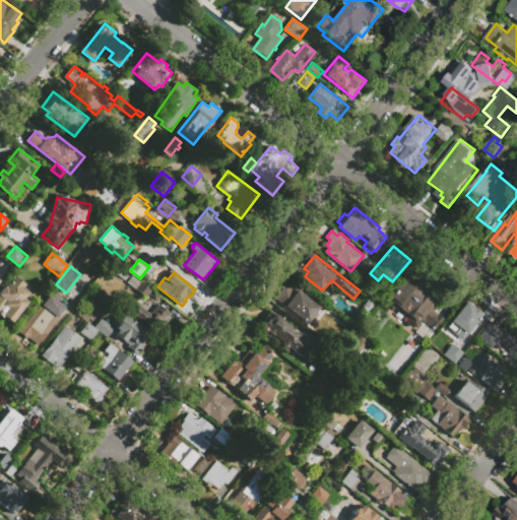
[(366,291),(356,283),(365,273),(374,281),(366,291)]
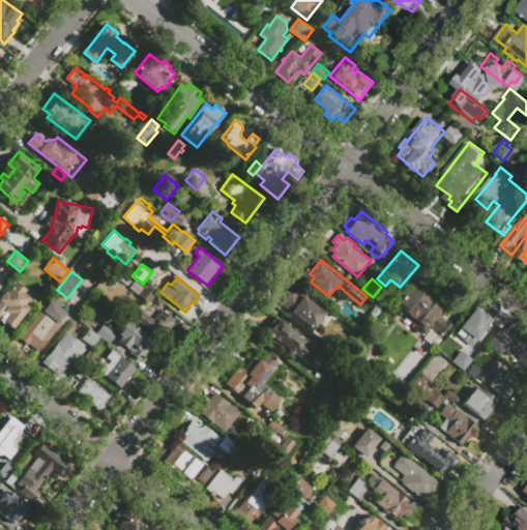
[(136,281),(156,295),(150,303),(129,288),(136,281)]
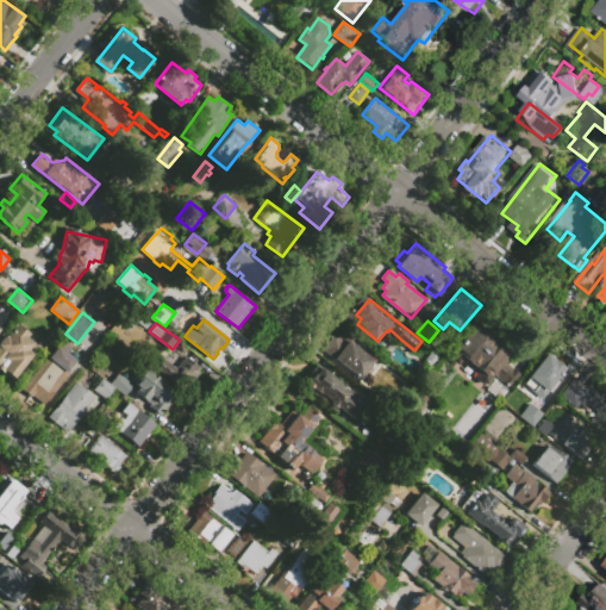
[(0,342),(6,335),(8,336),(18,324),(31,334),(27,337),(35,343),(29,352),(35,355),(14,381),(1,372),(8,363),(5,360),(0,366),(0,342)]
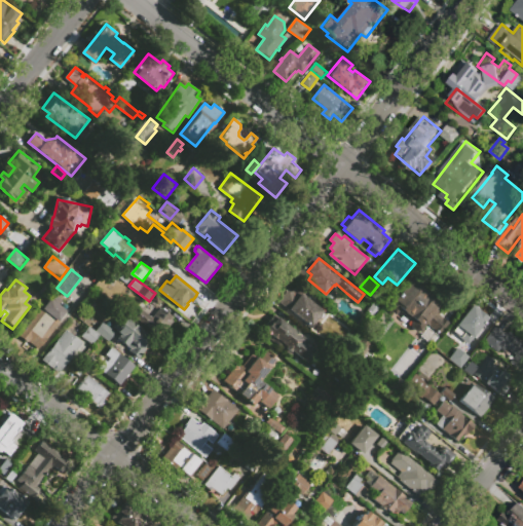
[(414,282),(446,308),(441,314),(448,321),(438,333),(427,324),(422,331),(418,331),(413,327),(413,323),(414,321),(401,309),(397,315),(388,308),(409,284),(411,286),(414,282)]
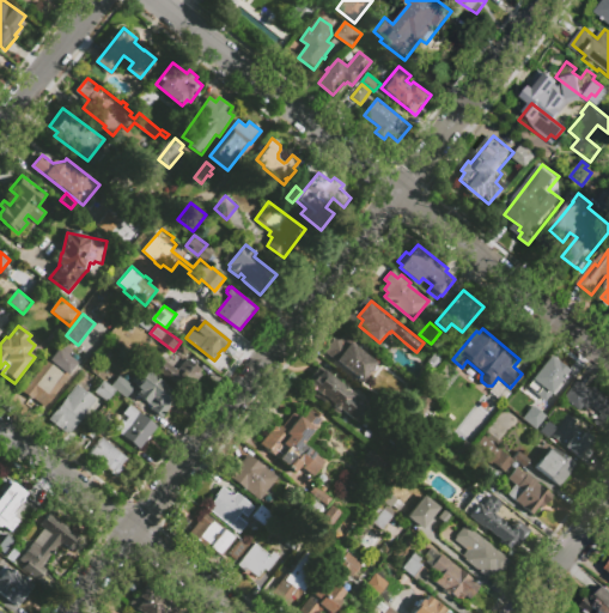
[(359,349),(377,363),(363,381),(324,352),(336,337),(340,340),(347,332),(363,344),(359,349)]
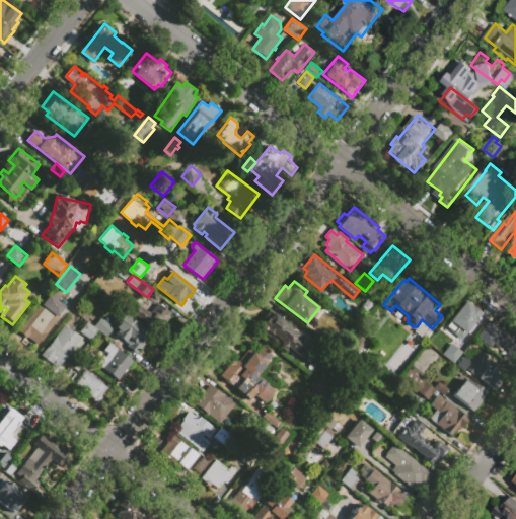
[(66,307),(58,316),(60,318),(39,345),(29,337),(28,339),(25,337),(24,339),(20,335),(21,334),(19,330),(43,302),(44,303),(51,294),(66,307)]
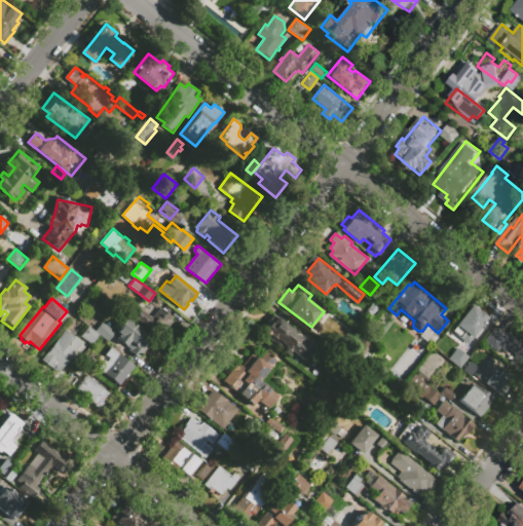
[(161,337),(138,317),(144,310),(153,317),(162,307),(175,317),(174,320),(175,321),(161,337)]
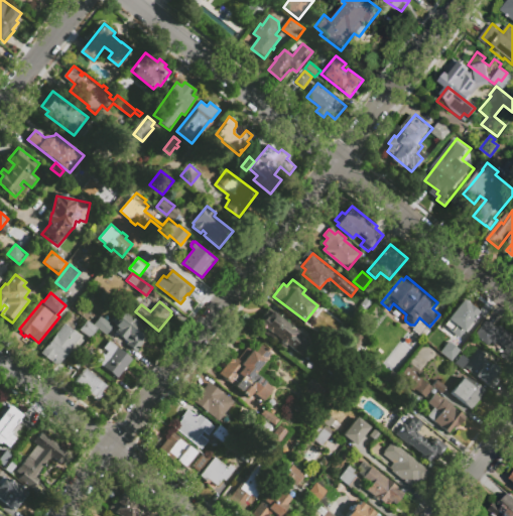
[(462,301),(464,302),(465,301),(470,304),(470,303),(480,311),(465,331),(449,317),(462,301)]
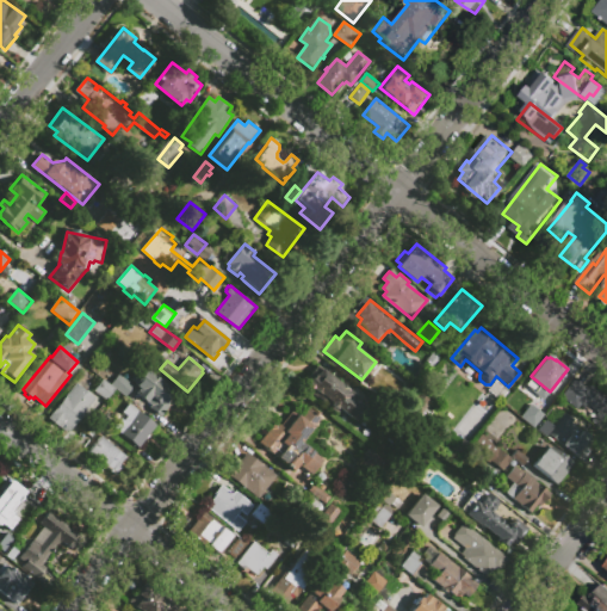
[(320,364),(355,394),(353,397),(366,407),(355,420),(338,406),(334,411),(303,386),(320,364)]
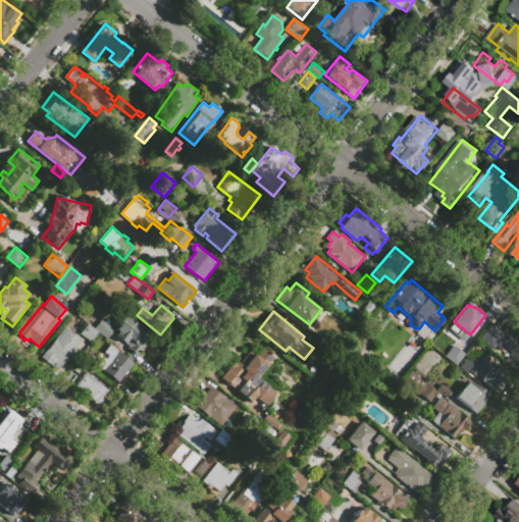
[(139,356),(128,348),(130,347),(116,336),(120,331),(117,328),(127,315),(154,336),(139,356)]
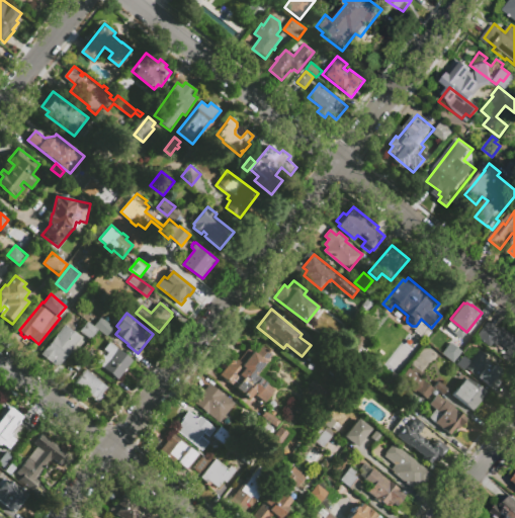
[(108,336),(98,328),(105,320),(114,327),(108,336)]
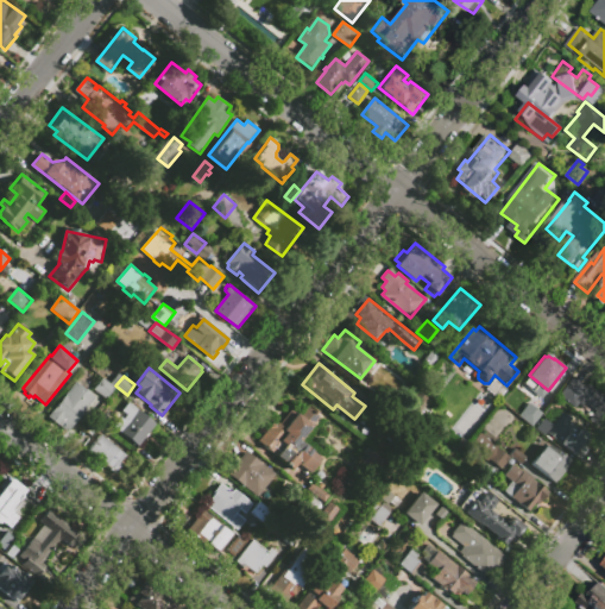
[(594,415),(600,409),(590,400),(584,407),(580,405),(577,408),(561,395),(577,376),(588,387),(591,383),(604,394),(604,421),(603,422),(594,415)]
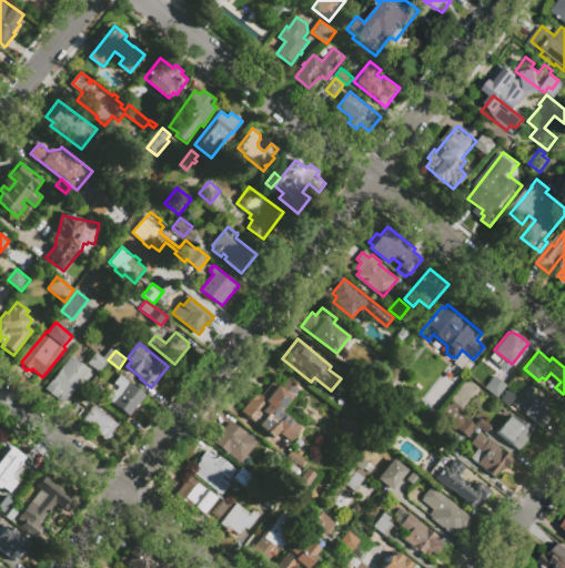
[(89,363),(97,353),(108,362),(100,372),(89,363)]
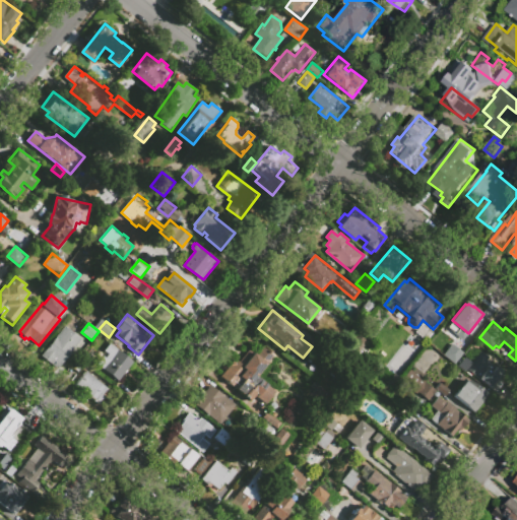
[(66,326),(82,339),(59,369),(43,355),(66,326)]
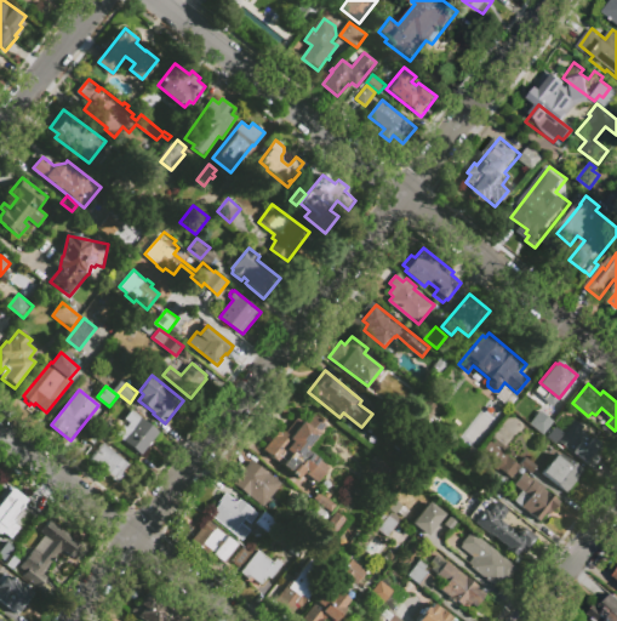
[(160,432),(142,455),(116,434),(124,425),(126,427),(130,422),(125,419),(132,409),(160,432)]
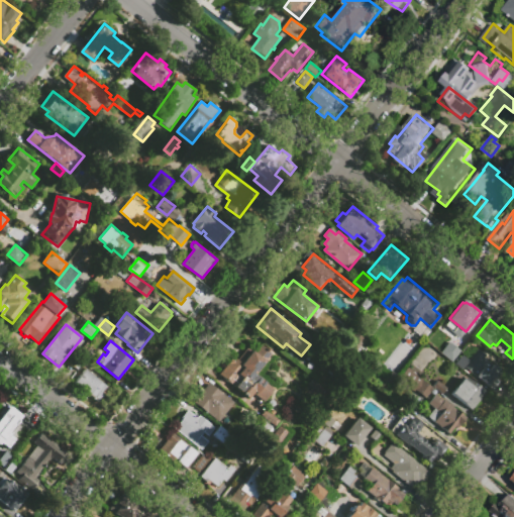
[(263,345),(273,353),(250,381),(245,377),(236,388),(220,375),(234,356),(238,359),(248,347),(257,353),(263,345)]
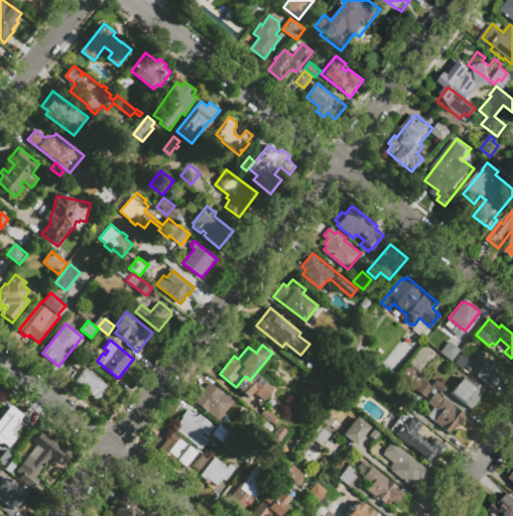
[(504,373),(492,388),(464,366),(479,348),(487,354),(484,357),(504,373)]
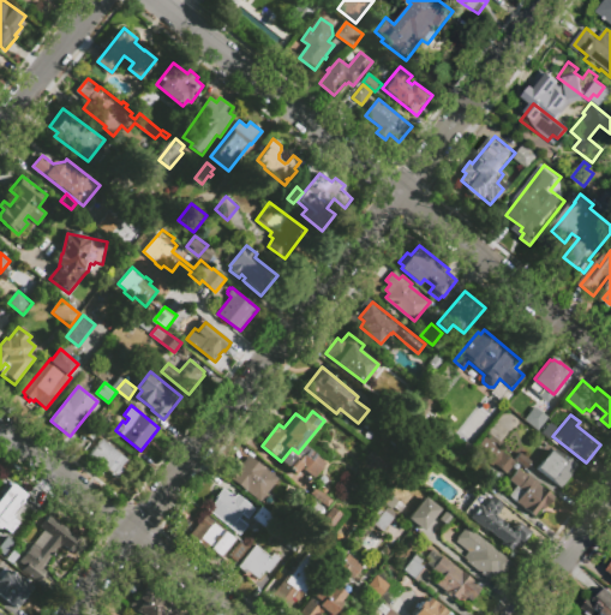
[(114,428),(108,435),(96,424),(102,418),(114,428)]
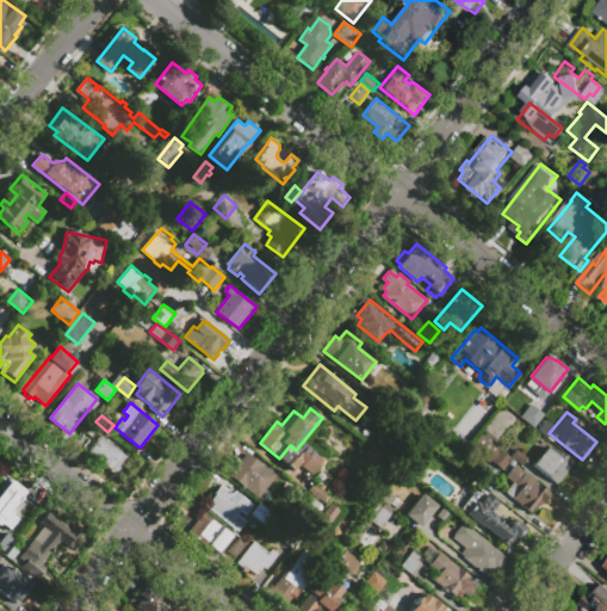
[(363,436),(352,427),(361,415),(372,425),(363,436)]
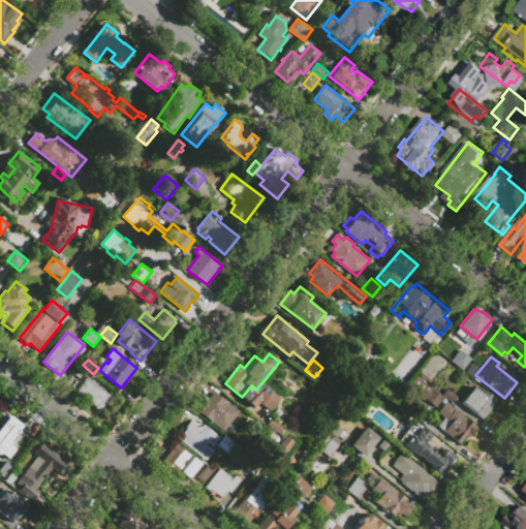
[(88,370),(81,378),(75,374),(83,366),(88,370)]
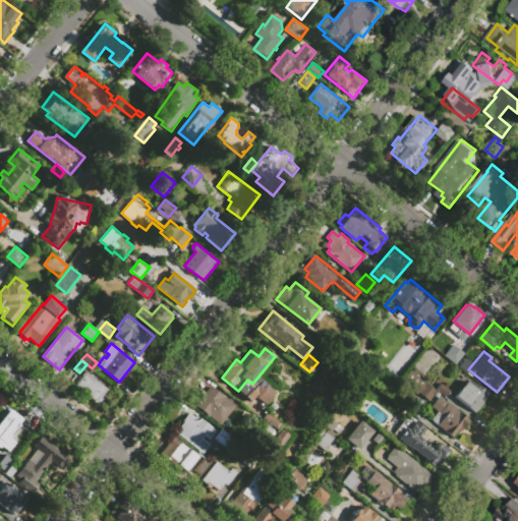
[(115,393),(110,400),(106,397),(101,404),(92,397),(91,399),(83,393),(84,392),(76,385),(88,371),(115,393)]
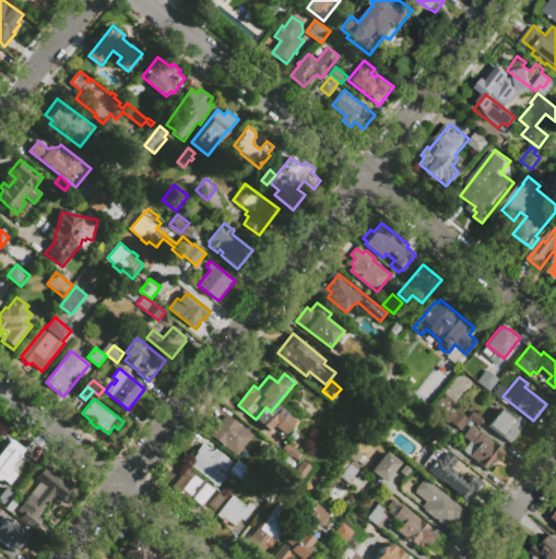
[(296,404),(299,407),(287,421),(290,423),(280,435),(270,427),(280,415),(279,414),(287,404),(293,408),(296,404)]
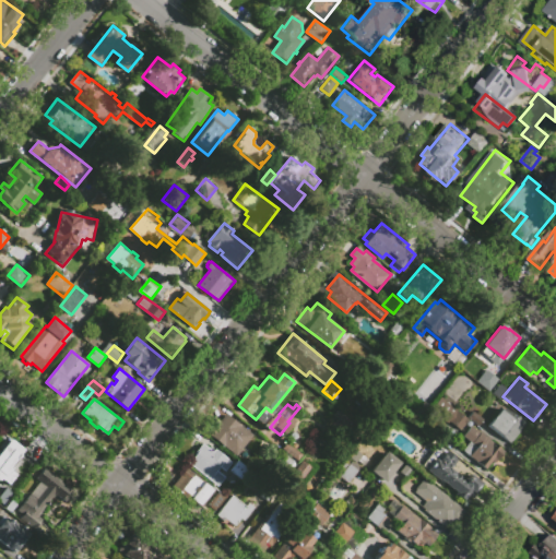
[(528,424),(512,443),(489,426),(503,408),(505,411),(508,407),(528,424)]
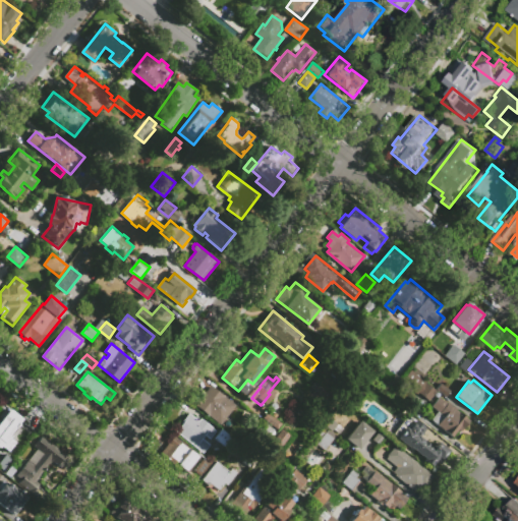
[(430,402),(416,392),(424,382),(438,392),(430,402)]
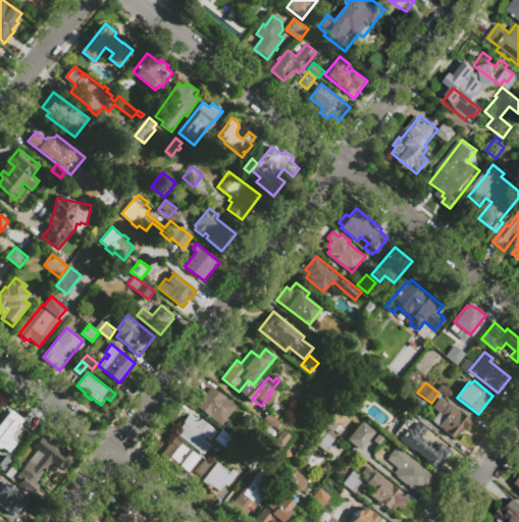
[(448,398),(438,390),(444,383),(453,392),(448,398)]
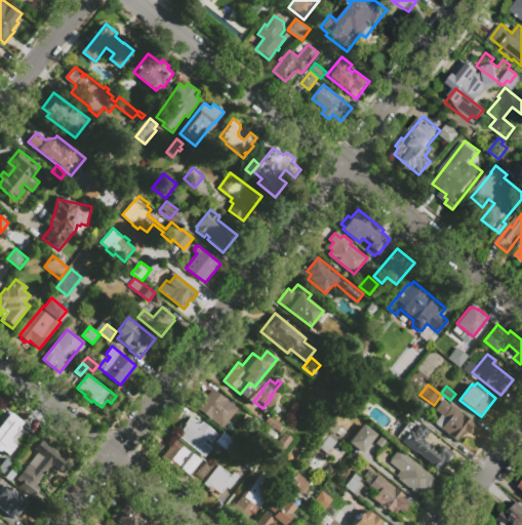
[(239,408),(224,428),(199,408),(205,401),(203,399),(206,396),(207,396),(213,389),(239,408)]
